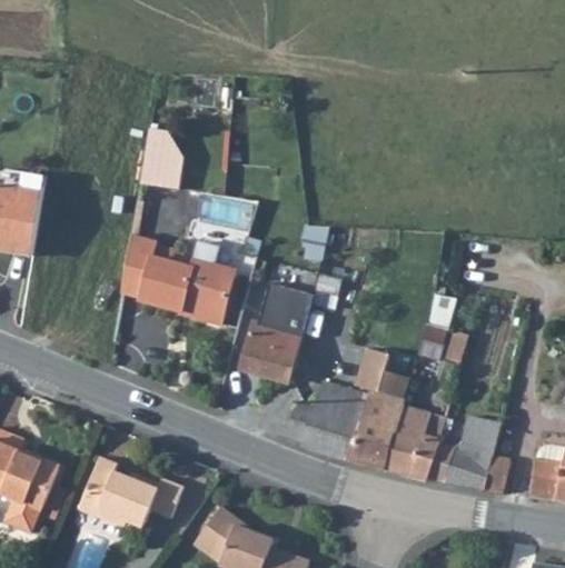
[(150,127),(140,183),(180,190),(186,158),(170,130),(150,127)]
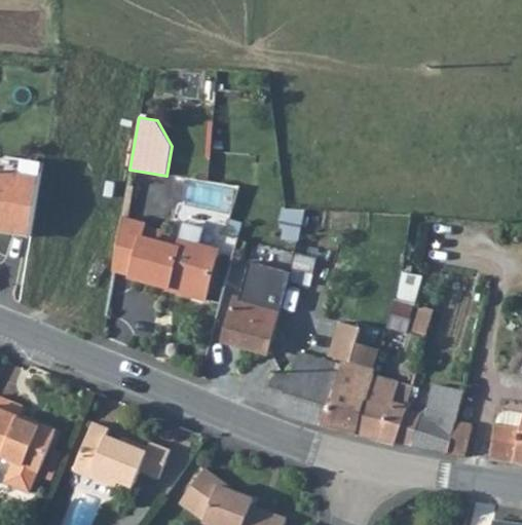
[(0,232),(35,236),(41,183),(0,178),(0,232)]
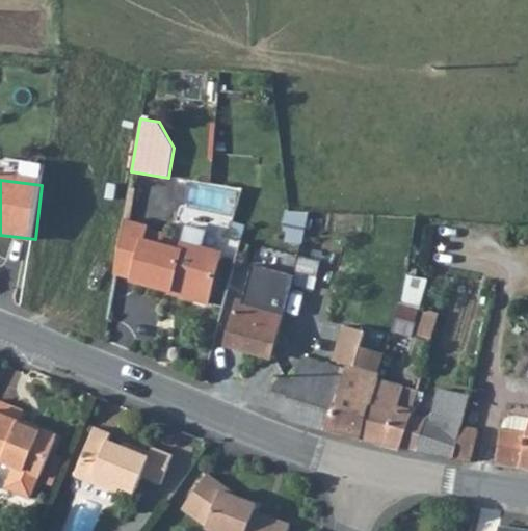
[(304,212),(289,211),(286,223),(302,227),(308,210),(304,212)]
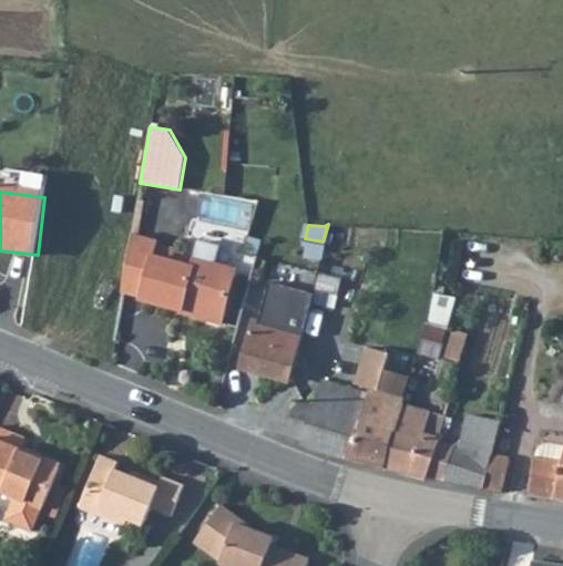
[(129,234),(119,291),(137,296),(136,299),(175,308),(176,302),(216,312),(227,268),(211,264),(187,258),(186,266),(151,257),(154,240),(129,234)]
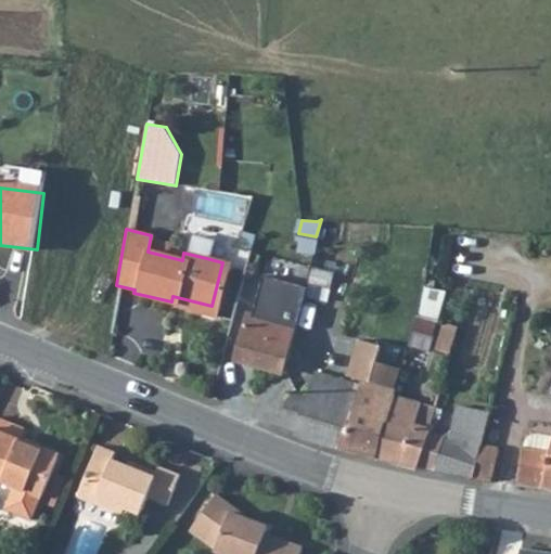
[(190,229),(183,253),(206,258),(212,234),(190,229)]
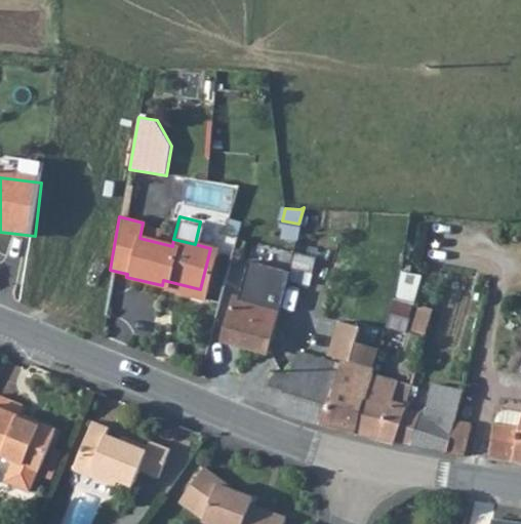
[(289,280),(310,284),(315,257),(293,253),(289,280)]
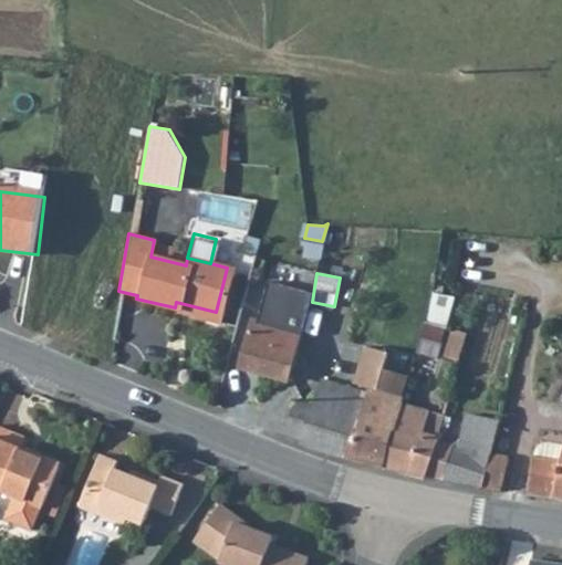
[(268,282),(258,323),(301,334),(311,292),(268,282)]
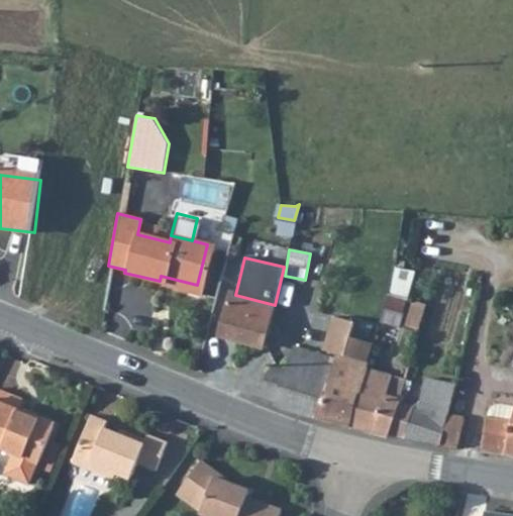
[(404,312),(413,271),(394,267),(385,308),(404,312)]
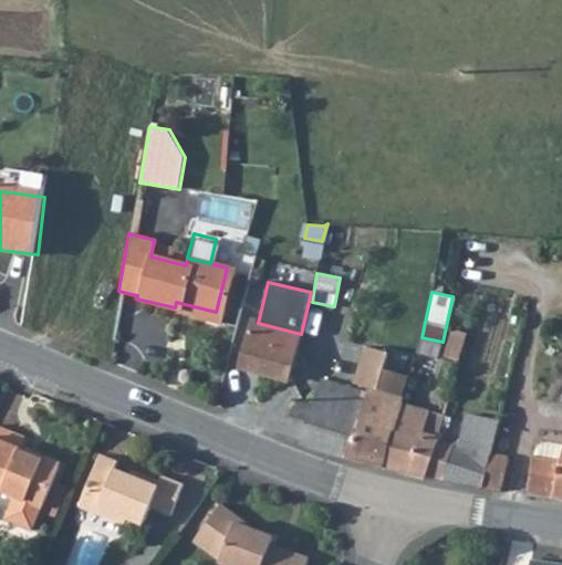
[(175,307),(174,313),(214,323),(216,312),(176,302),(175,307)]
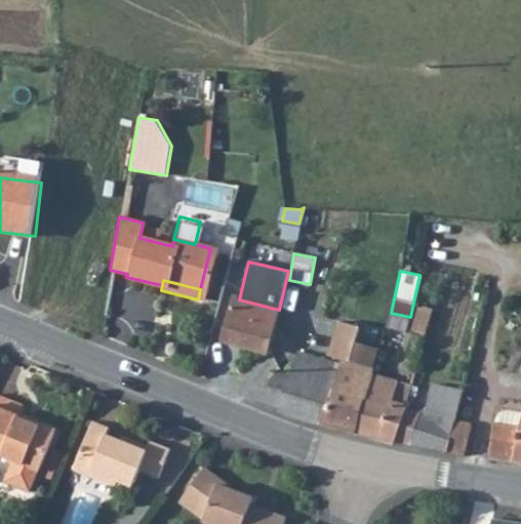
[(235,297),(224,340),(268,354),(279,310),(239,299),(235,297)]
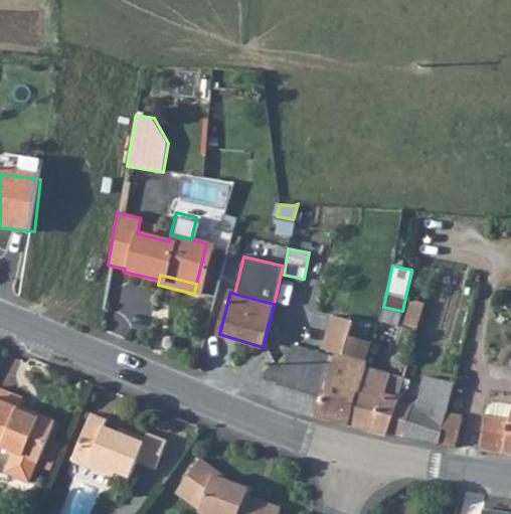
[(361,368),(368,341),(347,336),(351,321),(330,316),(321,350),(331,352),(329,359),(310,416),(345,423),(361,368)]
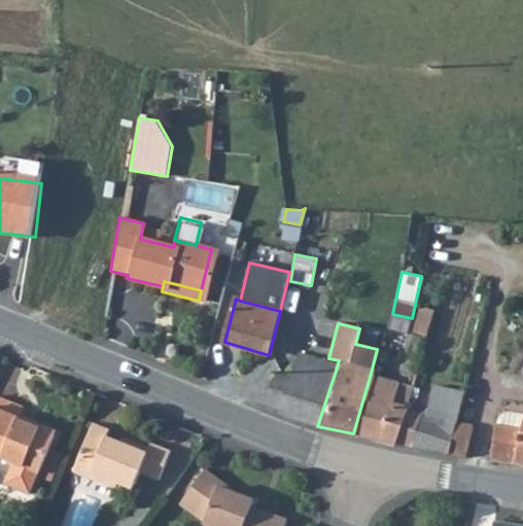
[(290,378),(278,374),(269,392),(264,404),(278,409),(277,417),(317,426),(337,367),(298,356),(290,378)]
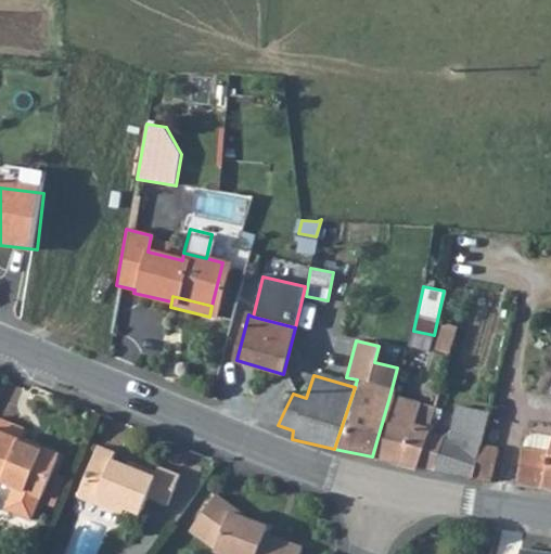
[(424,432),(432,408),(389,397),(372,456),(396,460),(414,465),(424,432)]
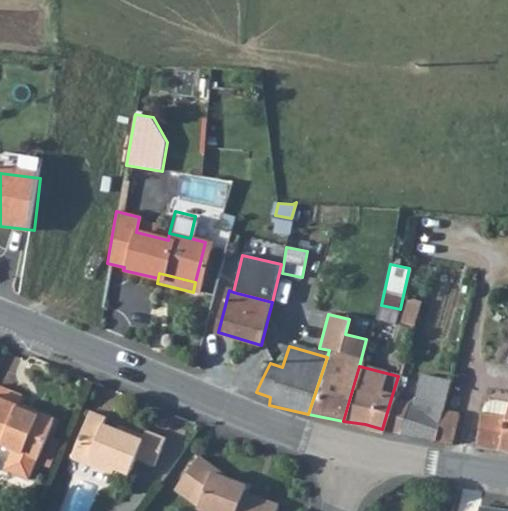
[(0,445),(11,450),(3,469),(27,480),(51,423),(29,414),(27,418),(14,413),(19,400),(0,392),(0,445)]
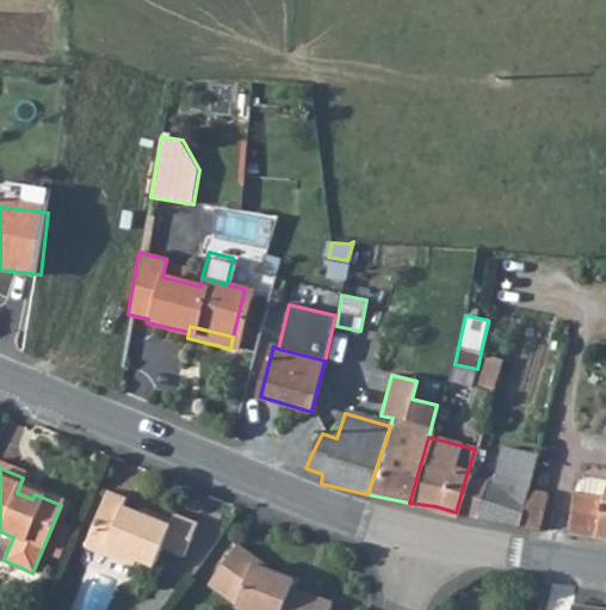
[(502,472),(500,484),(525,491),(527,478),(502,472)]
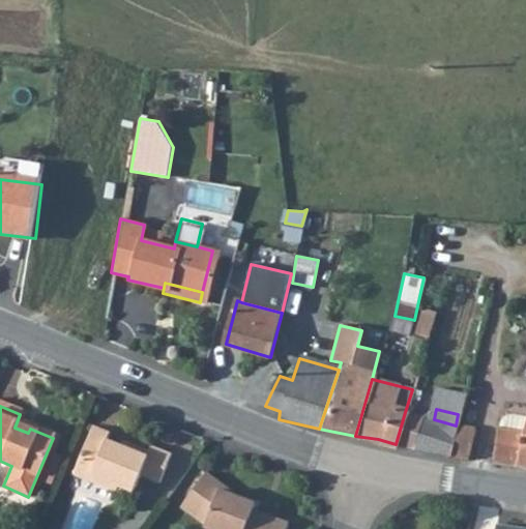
[(449,452),(456,425),(434,419),(405,412),(396,444),(447,460),(449,452)]
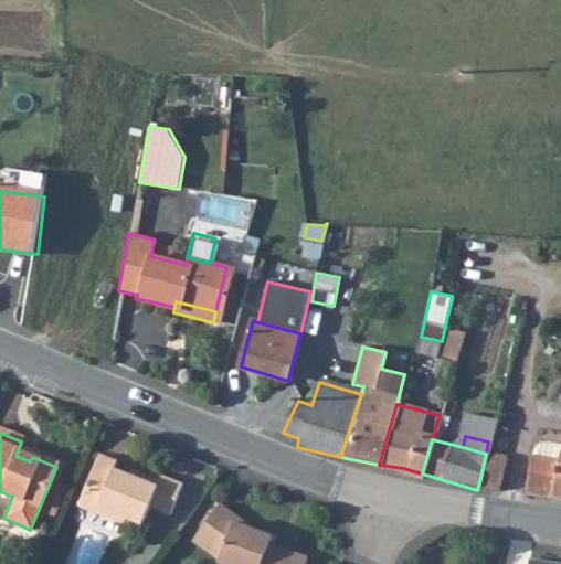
[(560,448),(559,459),(532,455),(522,489),(560,496),(560,448)]
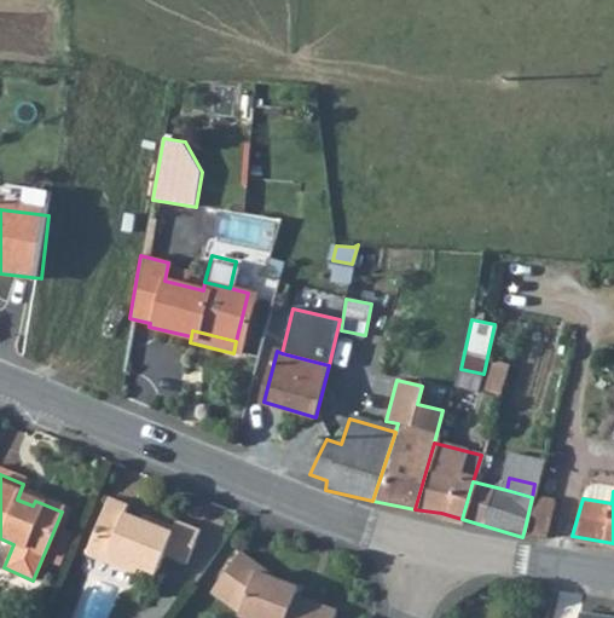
[(532,497),(525,529),(549,532),(555,512),(548,510),(550,500),(532,497)]
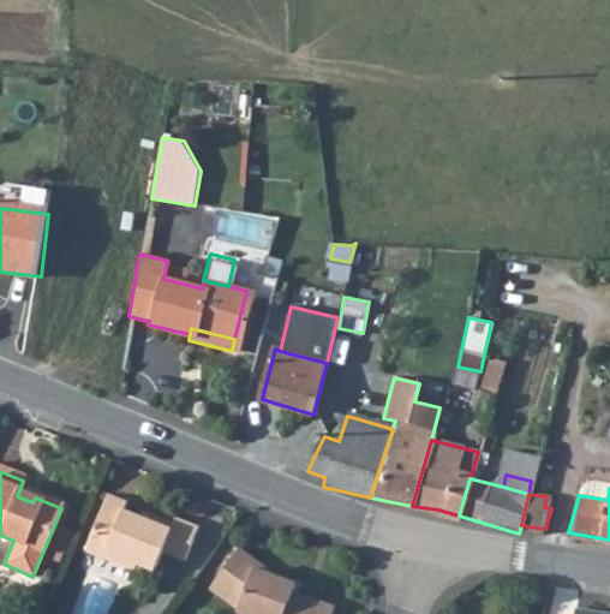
[(105,496),(81,553),(131,573),(133,567),(149,573),(157,555),(181,564),(195,532),(172,522),(167,532),(120,513),(124,505),(105,496)]
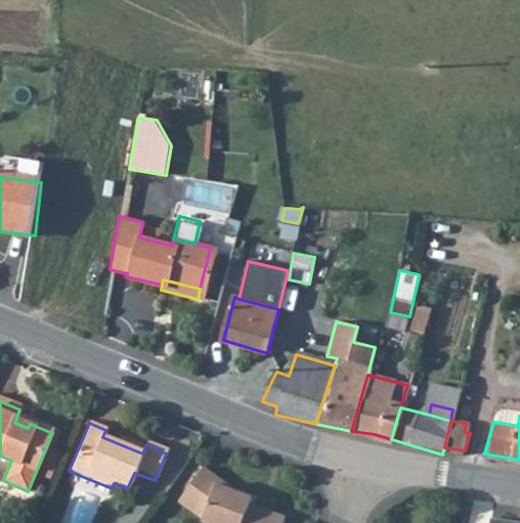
[(280,522),(283,516),(262,508),(260,513),(245,509),(248,496),(229,491),(231,489),(202,468),(178,500),(203,519),(201,522),(280,522)]
